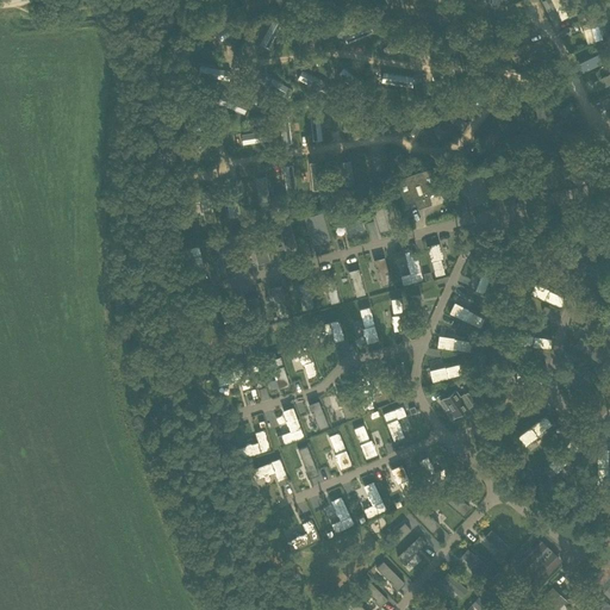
[(541,0),(553,23),(567,16),(559,0),(541,0)]
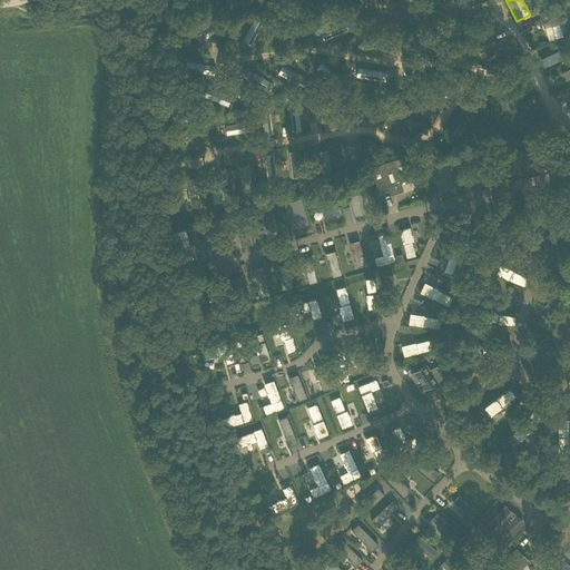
[(389,18),(389,11),(364,9),(363,16),(389,18)]
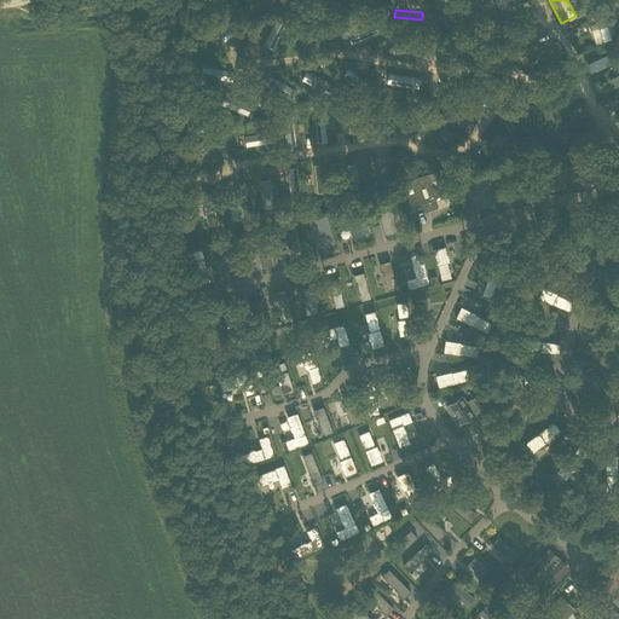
[(441,21),(462,25),(464,16),(444,12),(441,21)]
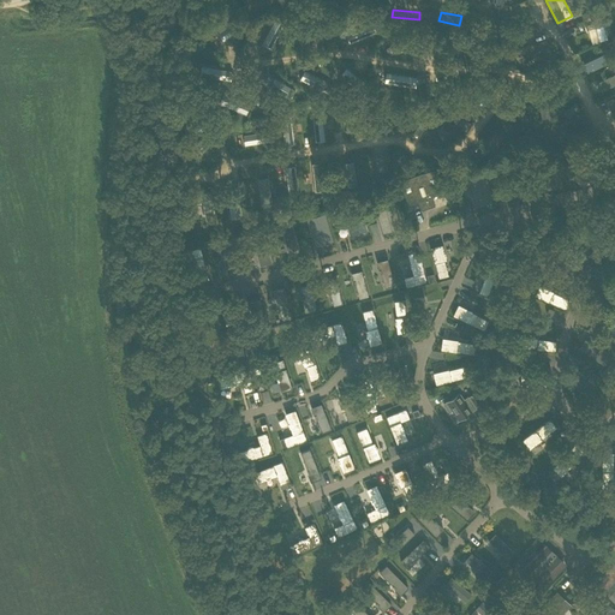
[(243,16),(218,33),(224,40),(248,23),(243,16)]
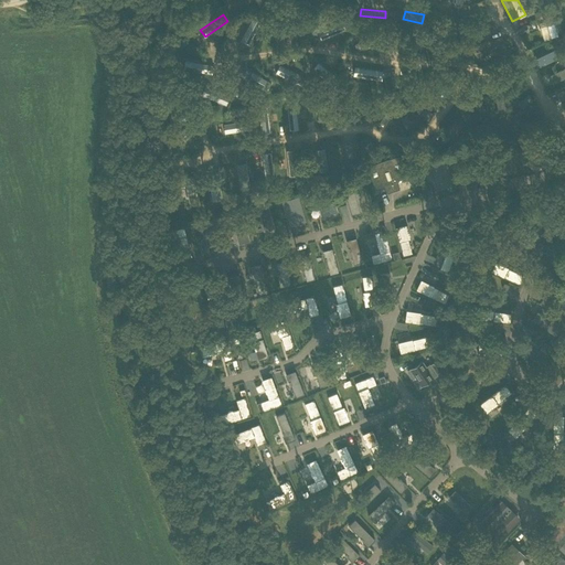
[(254,16),(241,41),(248,44),(262,20),(254,16)]
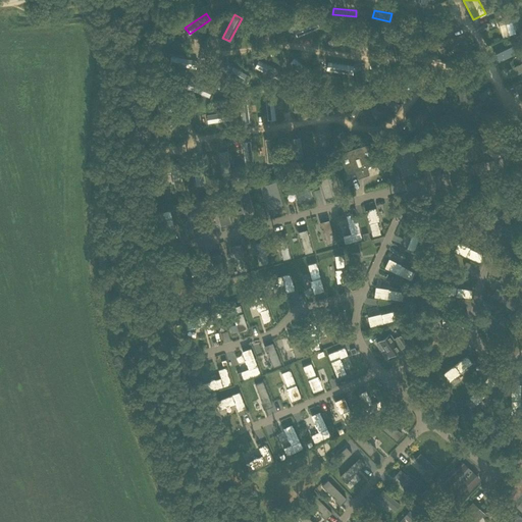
[(270,15),(251,30),(256,36),(275,21),(270,15)]
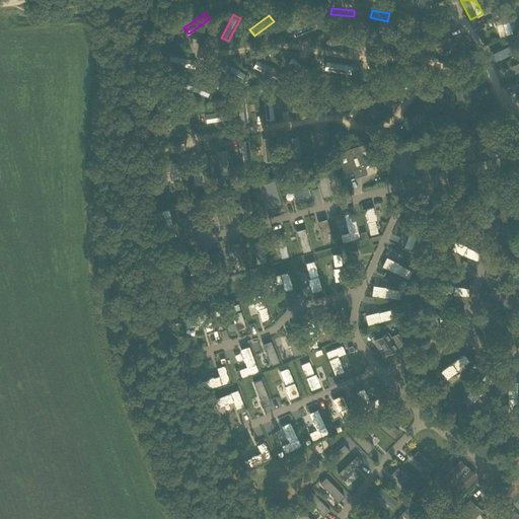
[(512,33),(507,17),(495,21),(500,38),(512,33)]
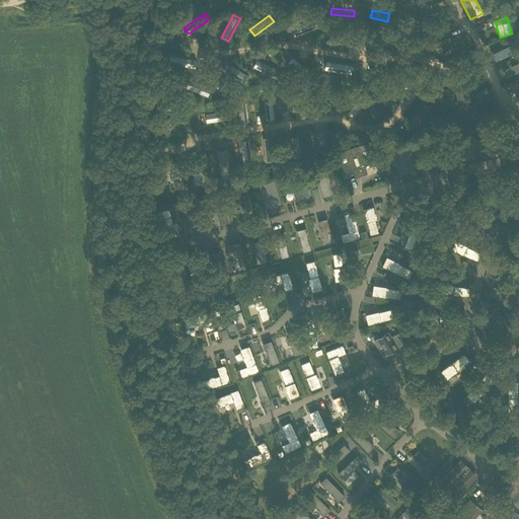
[(314,20),(292,28),(295,36),(317,27),(314,20)]
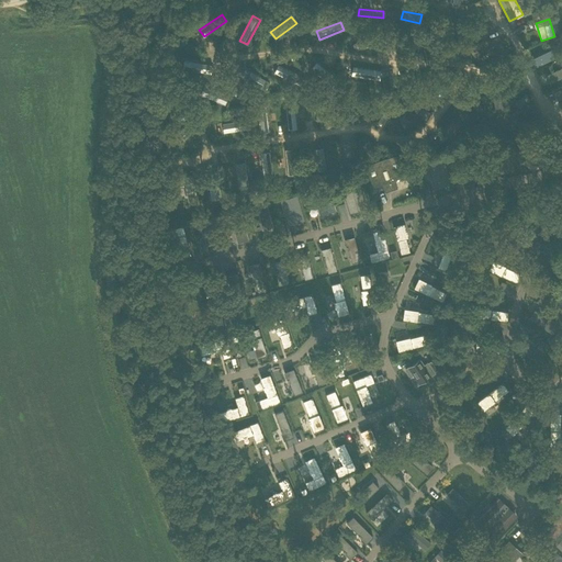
[(433,26),(430,33),(451,38),(453,32),(433,26)]
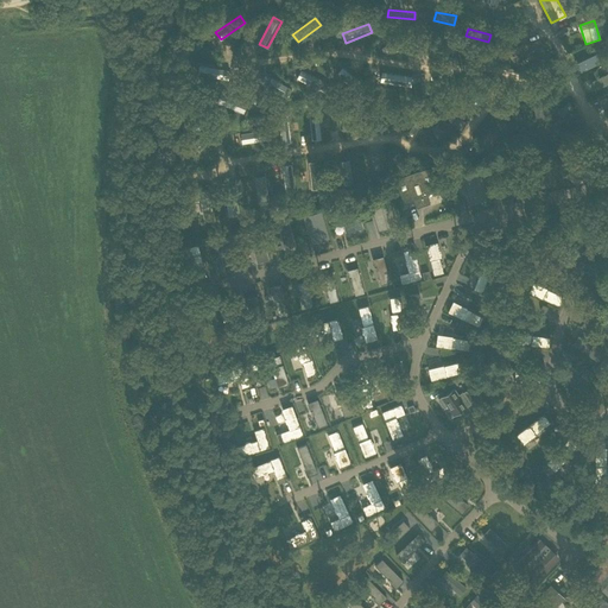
[(416,37),(387,43),(390,52),(417,46),(416,37)]
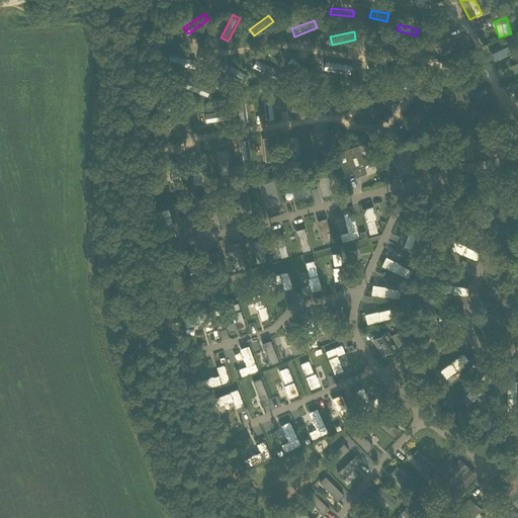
[(458,52),(456,44),(436,49),(438,57),(458,52)]
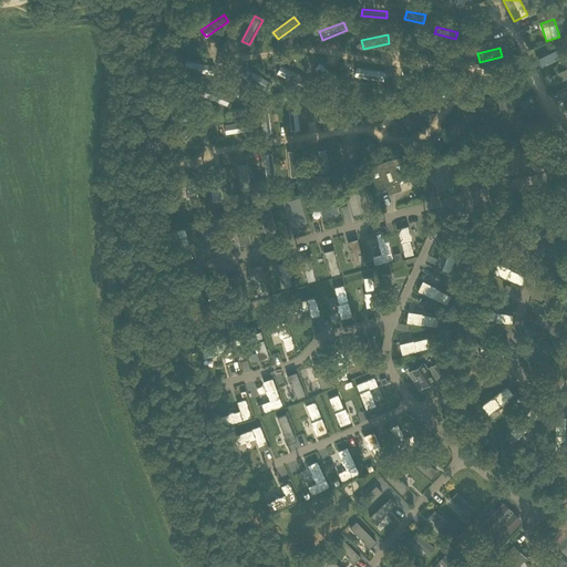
[(558,49),(539,58),(543,65),(562,57),(558,49)]
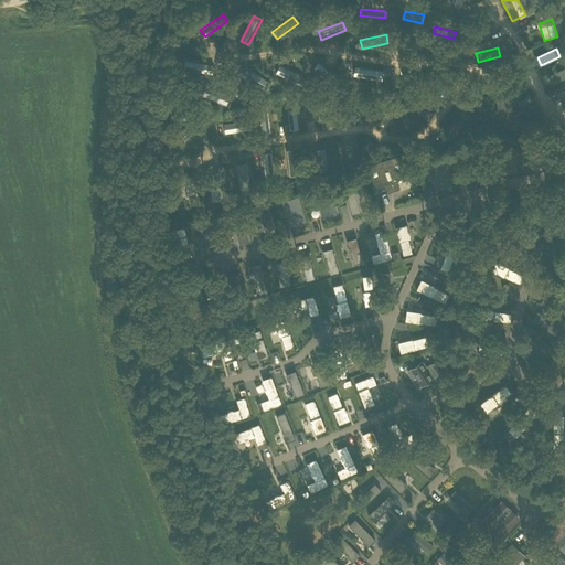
[(185,60),(183,68),(212,74),(213,65),(185,60)]
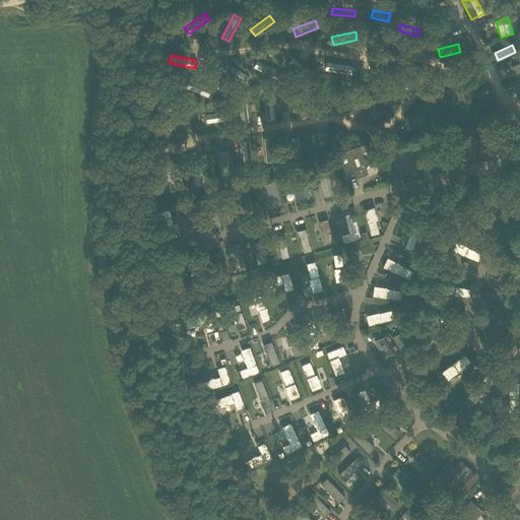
[(293,57),(287,63),(307,80),(313,74),(293,57)]
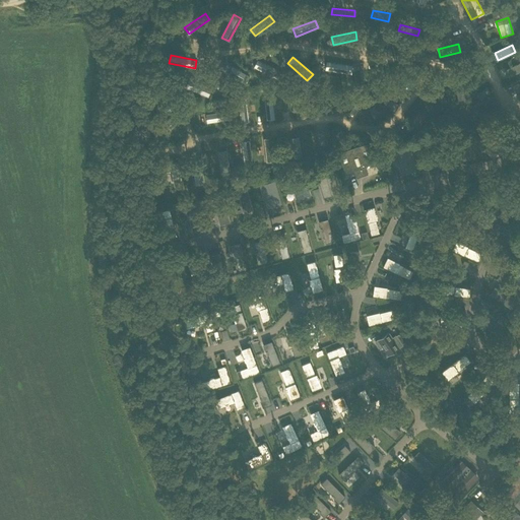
[(257,60),(254,67),(277,78),(281,71),(257,60)]
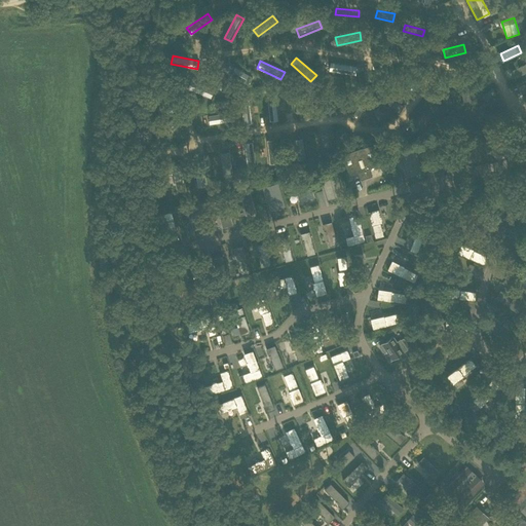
[(330,63),(329,71),(355,74),(357,66),(330,63)]
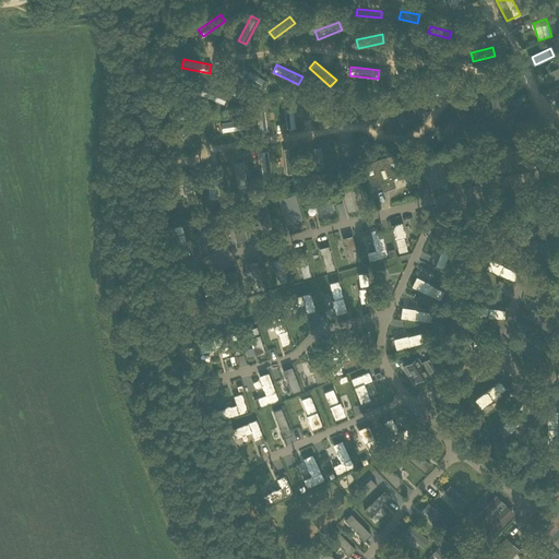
[(558,67),(543,74),(546,82),(558,76),(558,67)]
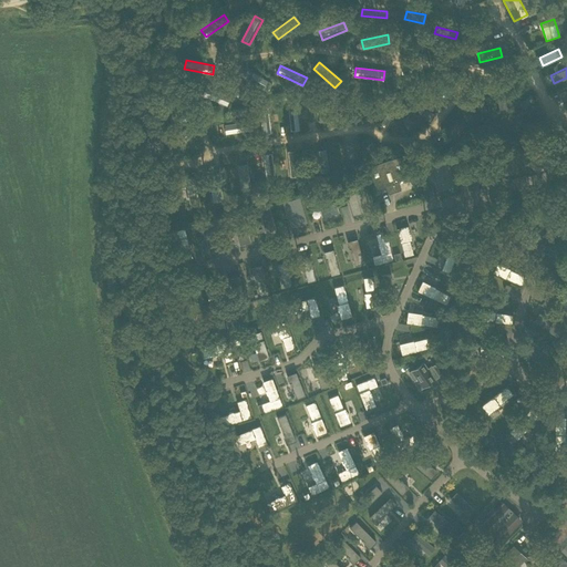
[(247,69),(243,76),(268,91),(272,83),(247,69)]
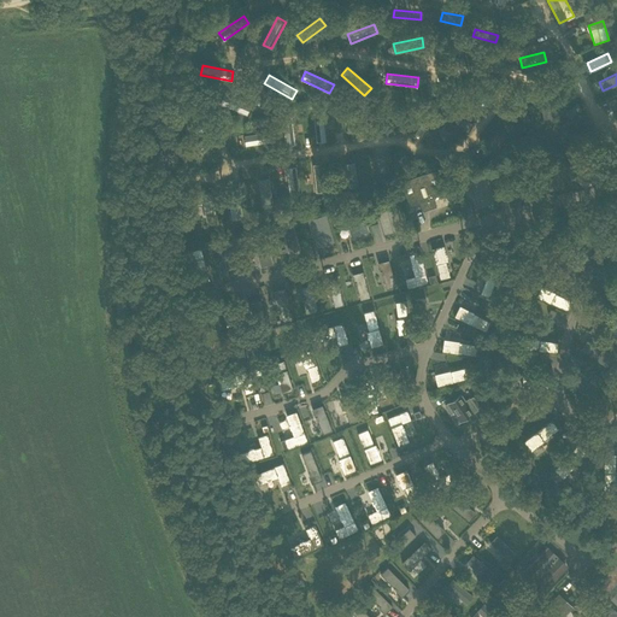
[(224,94),(219,104),(247,115),(251,105),(224,94)]
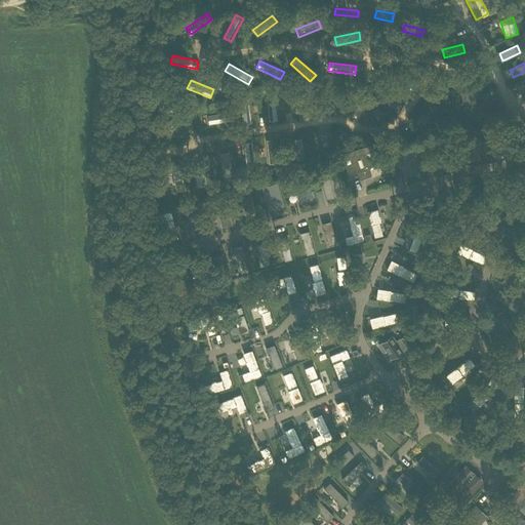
[(400,87),(402,93),(414,90),(412,84),(400,87)]
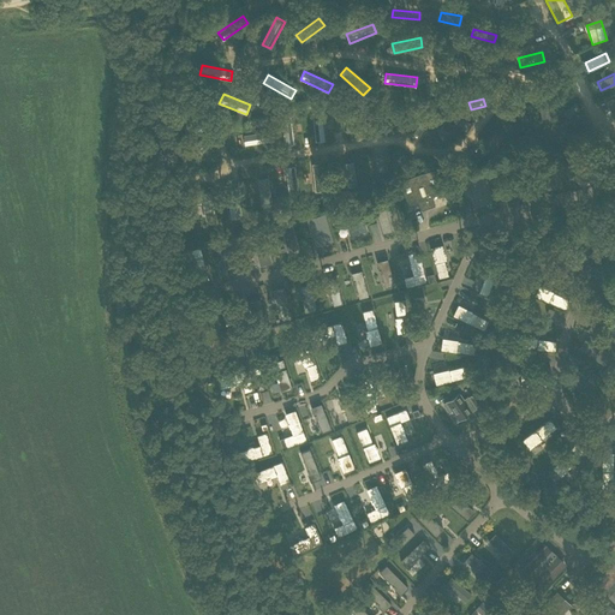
[(542,119),(550,117),(547,102),(538,103),(542,119)]
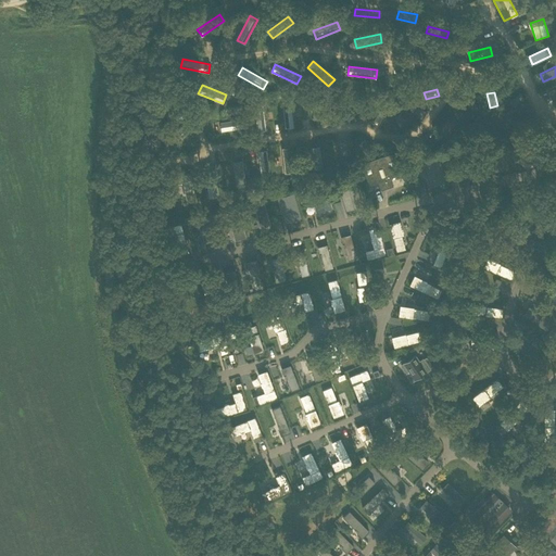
[(514,106),(525,98),(519,92),(508,100),(514,106)]
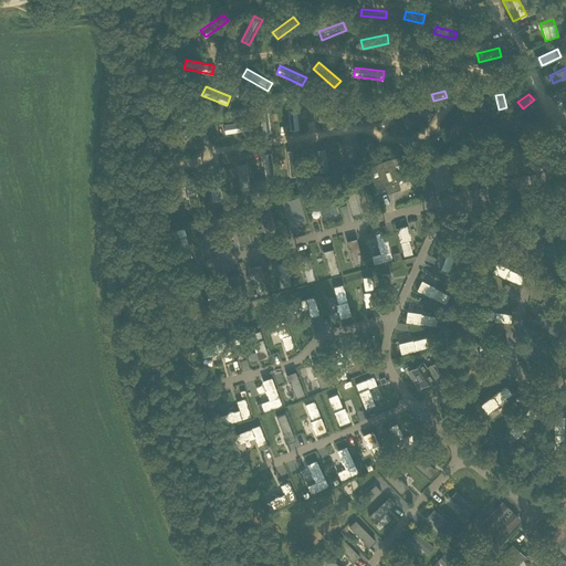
[(478,98),(472,102),(481,113),(486,108),(478,98)]
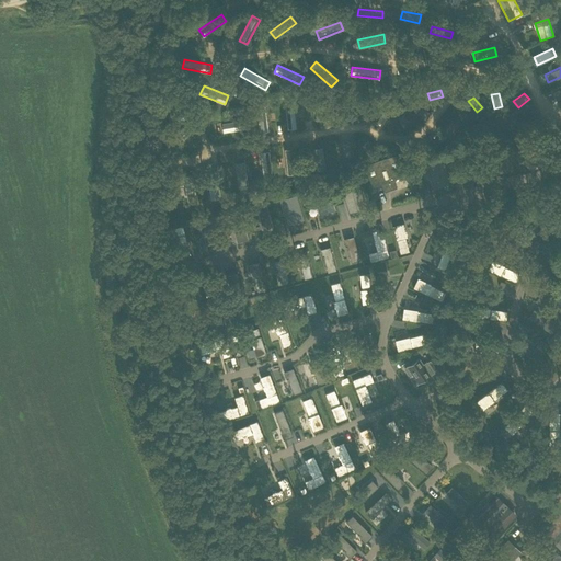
[(370,100),(359,107),(364,113),(375,106),(370,100)]
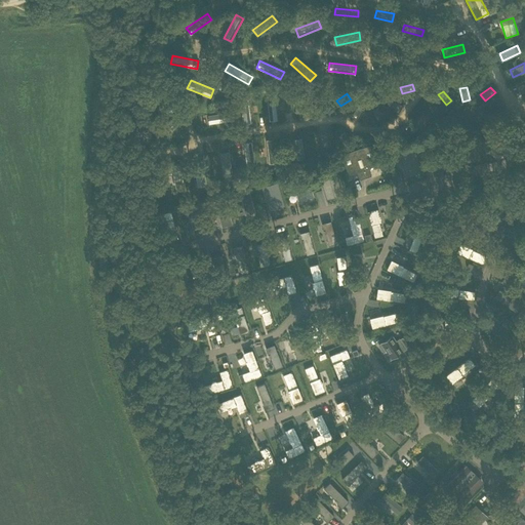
[(275,95),(267,96),(269,121),(277,120),(275,95)]
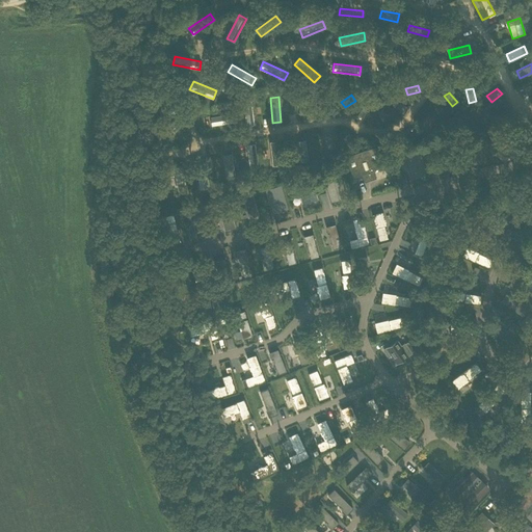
[(251,100),(243,101),(246,126),(255,125),(251,100)]
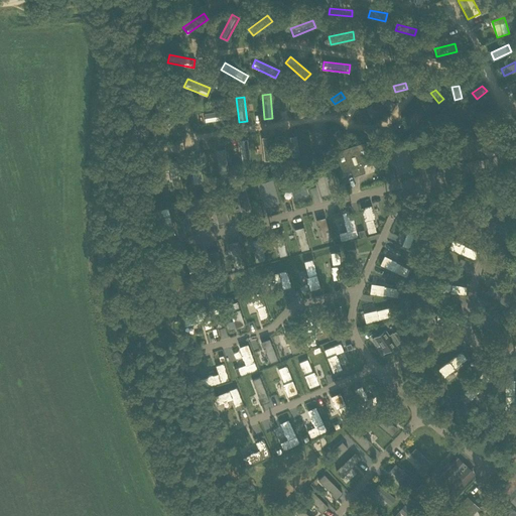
[(391,108),(394,102),(383,97),(380,102),(391,108)]
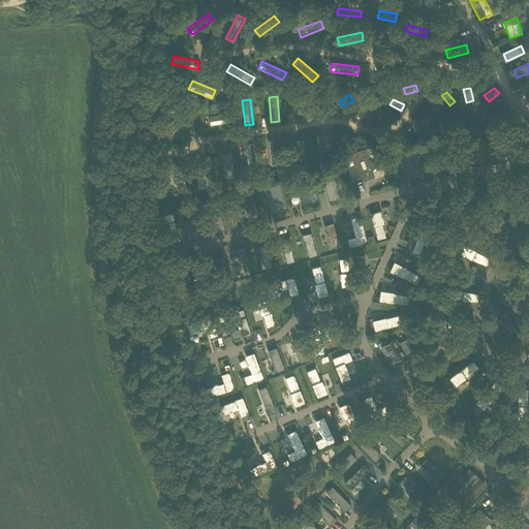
[(313,110),(312,104),(308,105),(308,103),(297,104),(298,113),(311,112),(311,110),(313,110)]
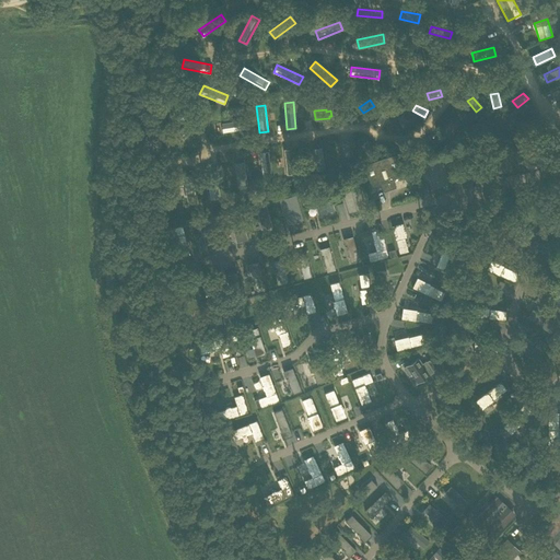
[(382,112),(374,124),(380,127),(387,115),(382,112)]
